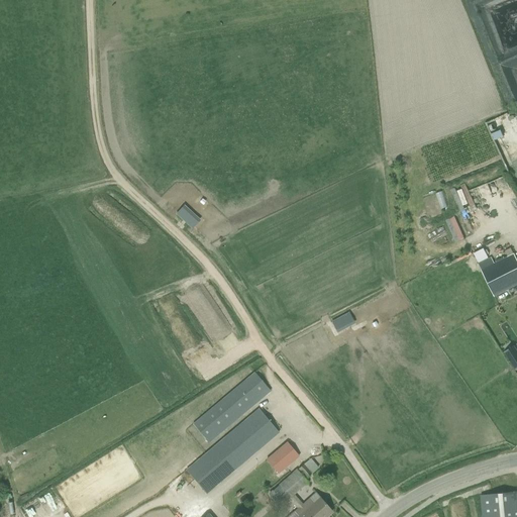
[(449,189),(460,212),(474,206),(462,183),(449,189)]
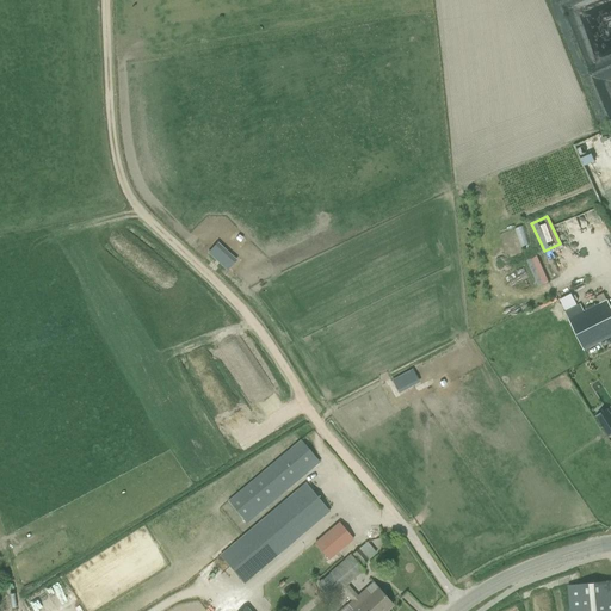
[(534,288),(547,283),(535,255),(523,260),(534,288)]
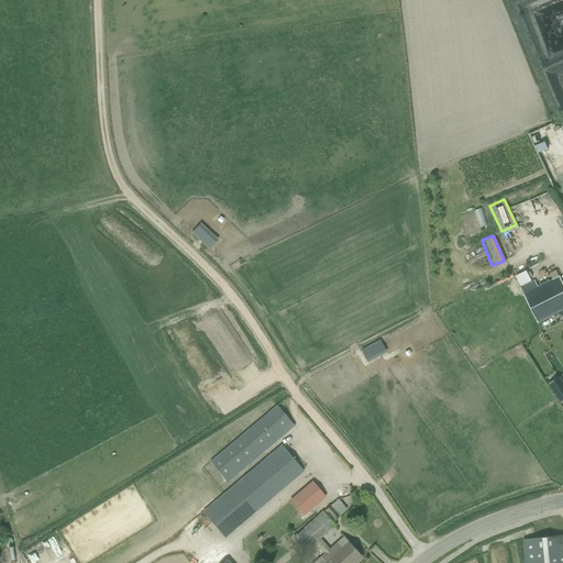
[(516,277),(521,287),(531,282),(526,272),(516,277)]
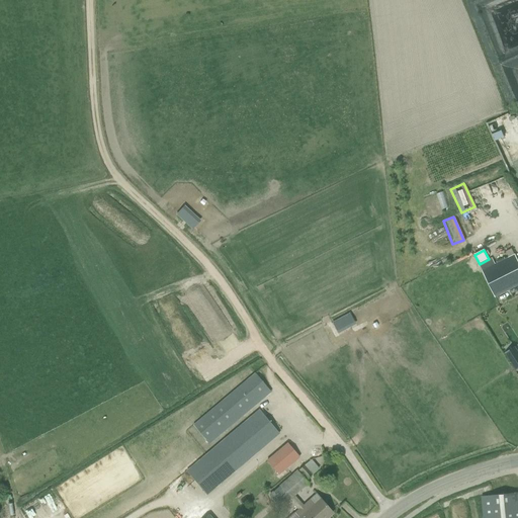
[(482,271),(495,296),(517,284),(517,262),(514,255),(495,265),(492,260),(479,265),(482,271)]
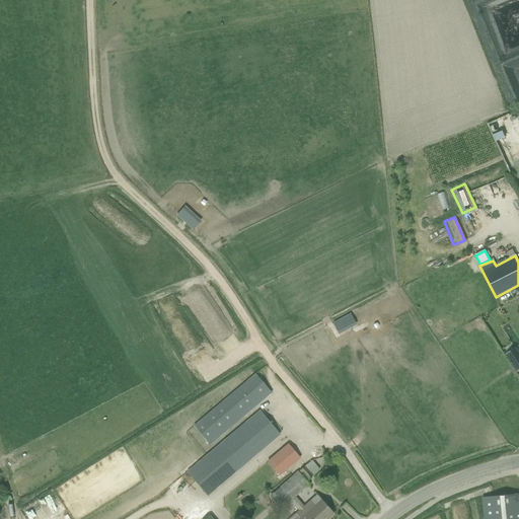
[(336,334),(354,323),(349,313),(330,322),(336,334)]
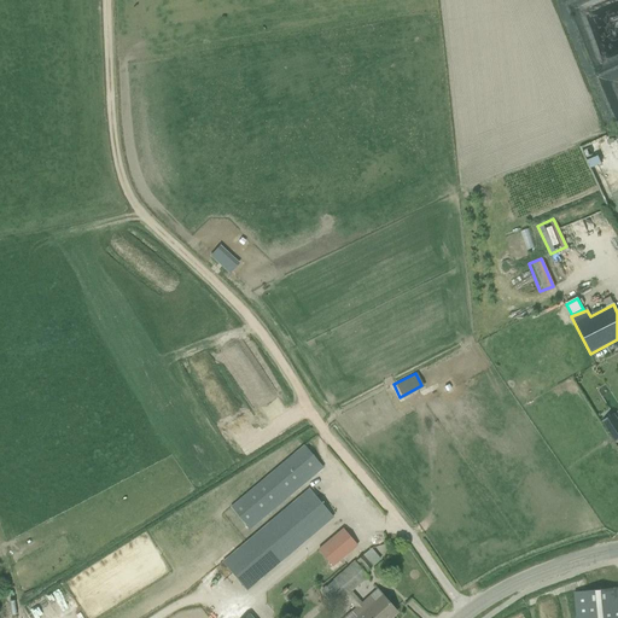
[(617,423),(613,415),(602,421),(616,442),(617,441),(617,423)]
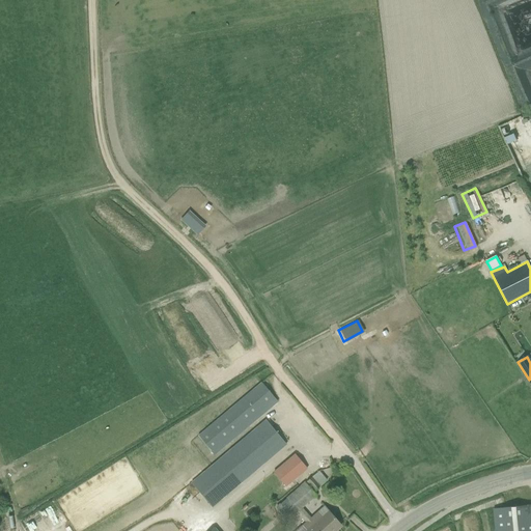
[(197,437),(214,455),(277,402),(261,383),(197,437)]
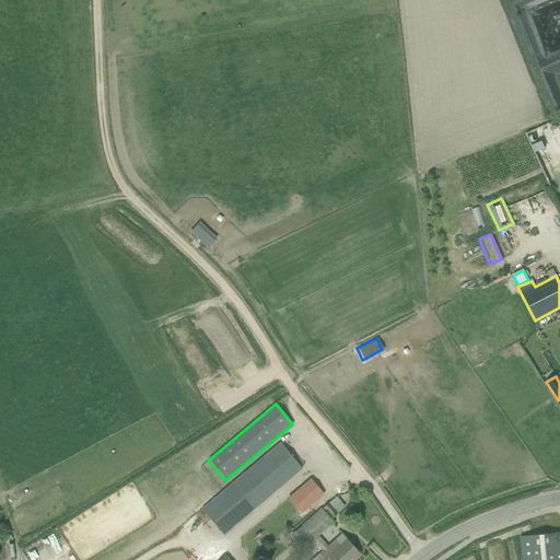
[(271,451),(269,453),(200,510),(222,535),(301,469),(280,443),(273,448),(271,451)]
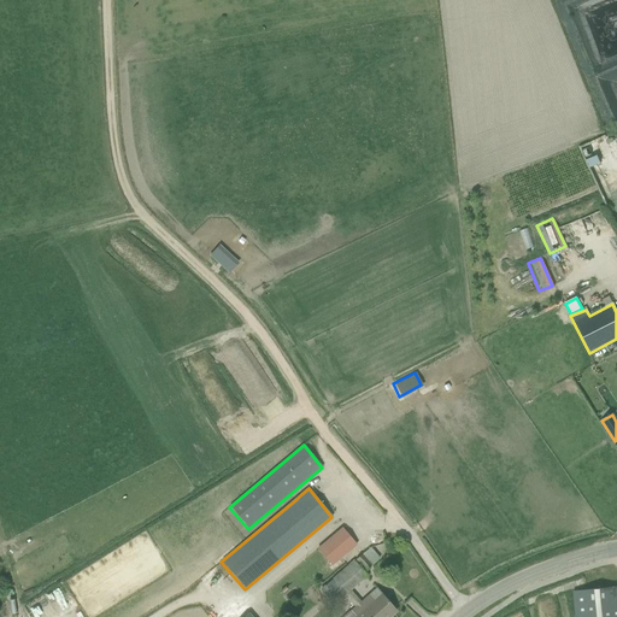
[(331,565),(356,545),(341,528),(318,548),(331,565)]
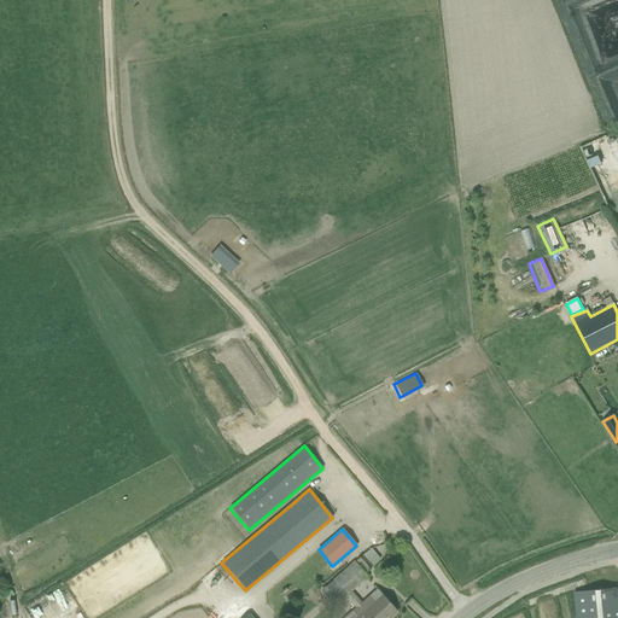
[(369,548),(356,561),(366,572),(379,559),(369,548)]
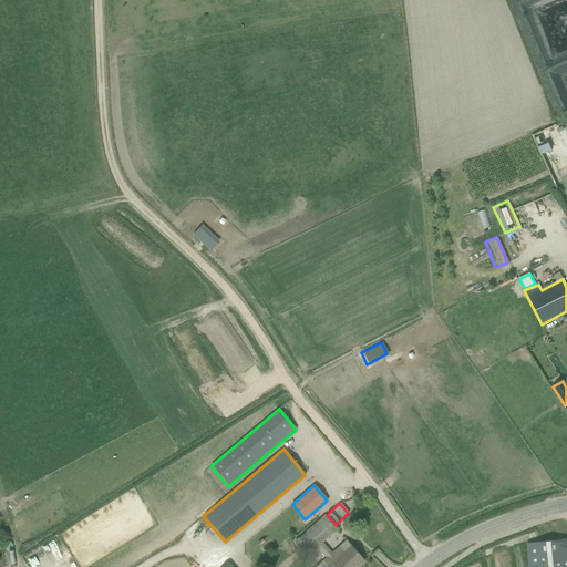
[(316,547),(321,543),(337,529),(326,516),(295,542),(306,556),(316,547)]
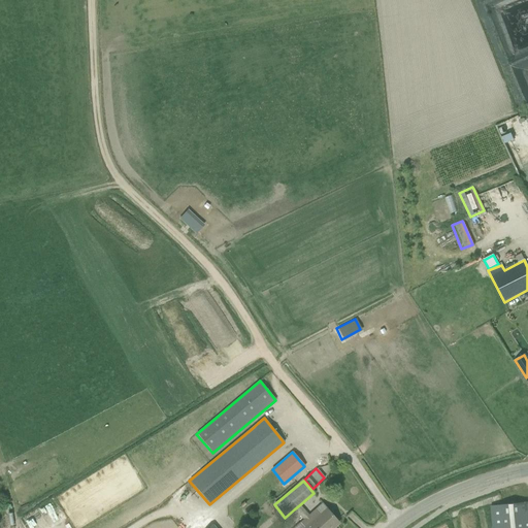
[(527,527),(527,502),(491,506),(492,527),(527,527)]
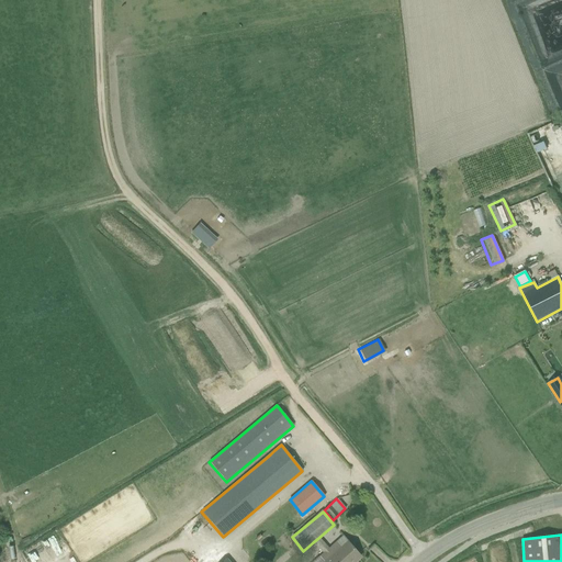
[(318,538),(313,542),(323,553),(313,561),(353,561),(360,557),(352,548),(347,541),(343,536),(328,549),(318,538)]
